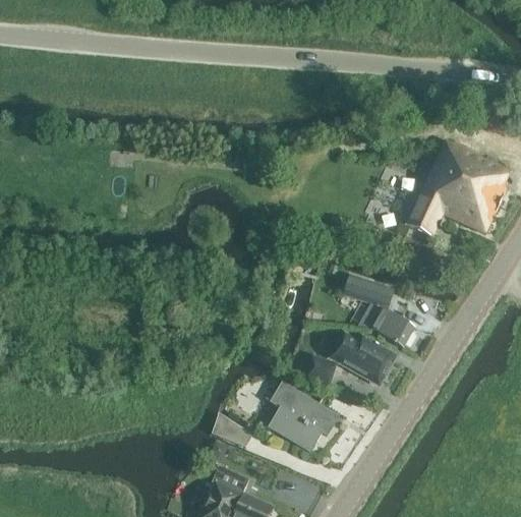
[(485,233),(506,188),(503,187),(511,171),(445,139),(405,223),(432,236),(443,213),(485,233)]
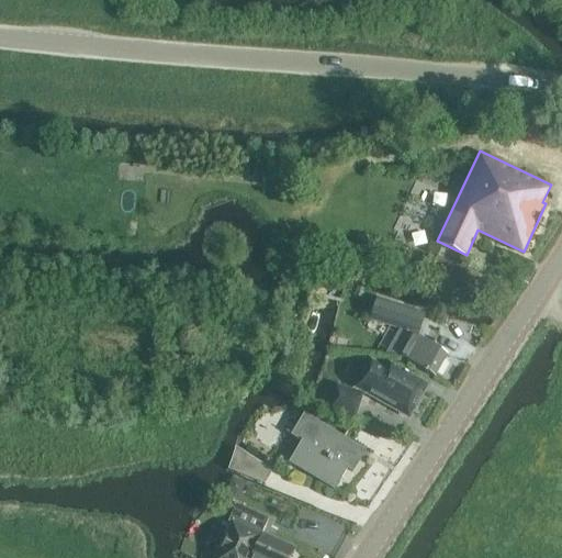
[(370,317),(390,324),(398,327),(406,307),(377,297),(370,317)]
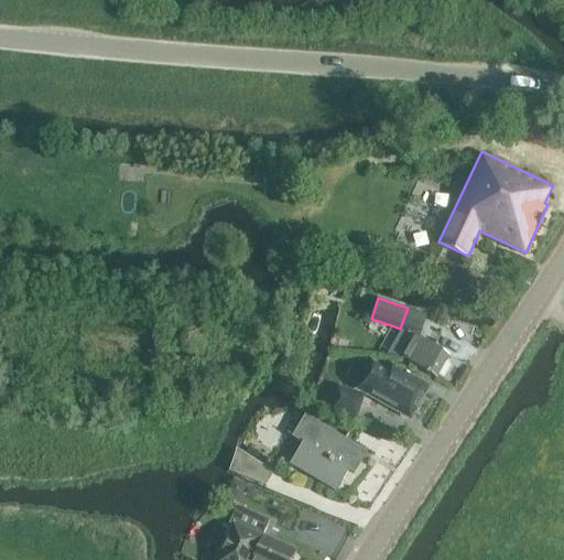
[(414,333),(401,355),(436,375),(449,353),(414,333)]
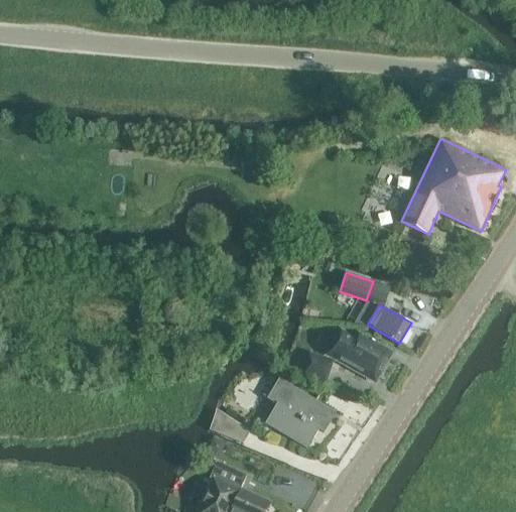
[(328,352),(348,363),(347,365),(355,370),(356,368),(375,379),(379,373),(383,372),(388,362),(387,358),(390,352),(391,353),(391,351),(360,332),(357,337),(343,328),(328,352)]
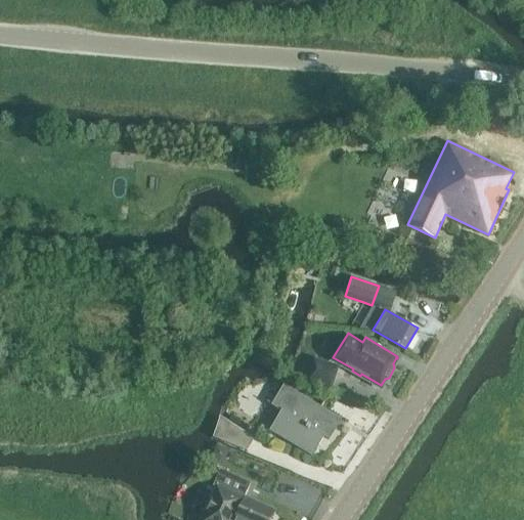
[(314,357),(308,379),(331,388),(338,366),(328,363),(329,361),(314,357)]
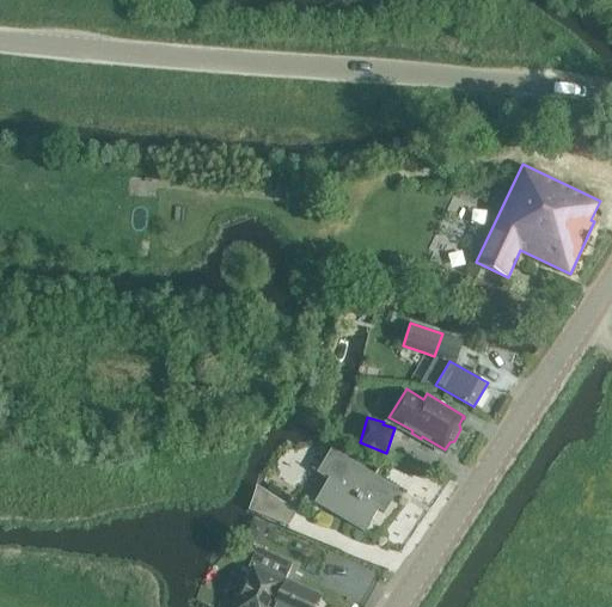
[(384,510),(396,491),(332,453),(322,472),(330,478),(316,500),(365,529),(378,507),(384,510)]
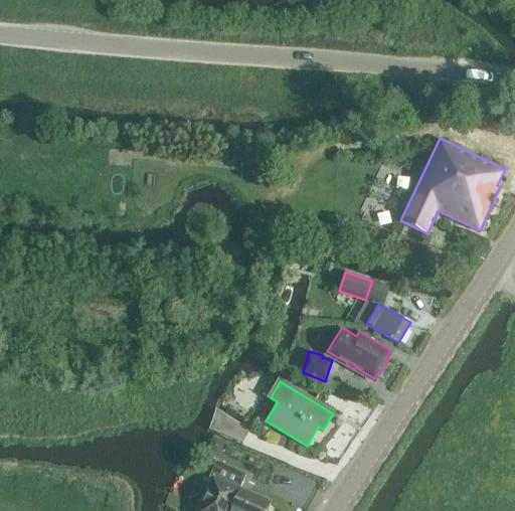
[(210,428),(212,429),(242,440),(249,429),(217,408),(210,428)]
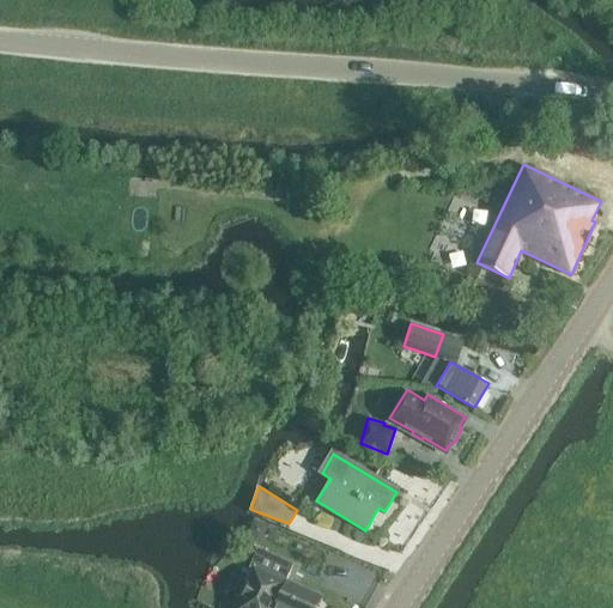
[(314,607),(320,596),(285,581),(292,563),(258,547),(249,566),(253,567),(247,583),(246,582),(240,595),(241,596),(235,607),(314,607)]
